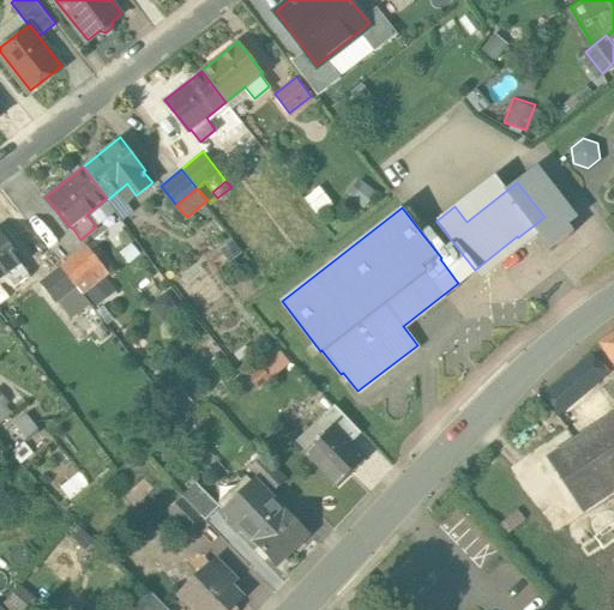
[(474,269),(437,222),(422,234),(441,258),(440,259),(457,282),(474,269)]
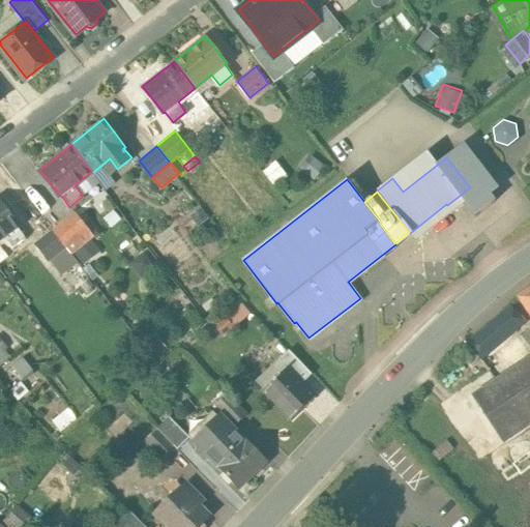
[(19,225),(0,200),(0,238),(5,234),(12,245),(25,236),(18,226),(19,225)]
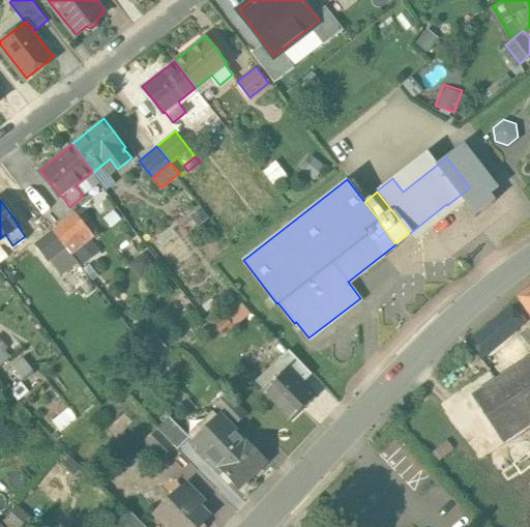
[(76,211),(54,229),(66,244),(66,245),(71,252),(93,234),(76,211)]
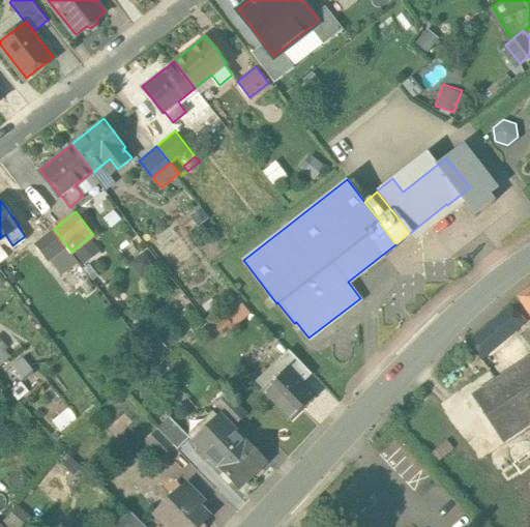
[(53,228),(35,242),(48,259),(66,245),(66,244),(54,229),(53,228)]
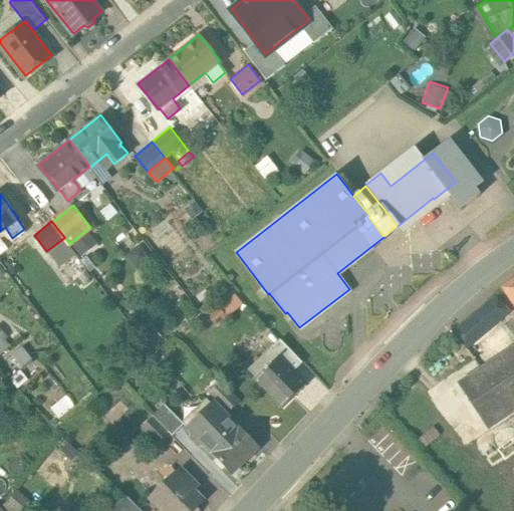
[(513,279),(504,287),(513,301),(513,279)]
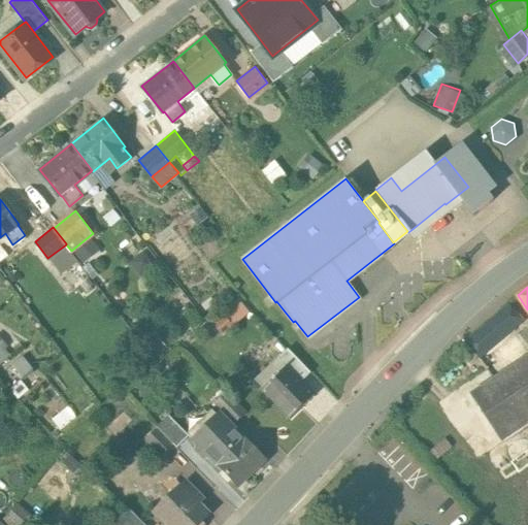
[(508,303),(467,339),(480,357),(523,319),(508,303)]
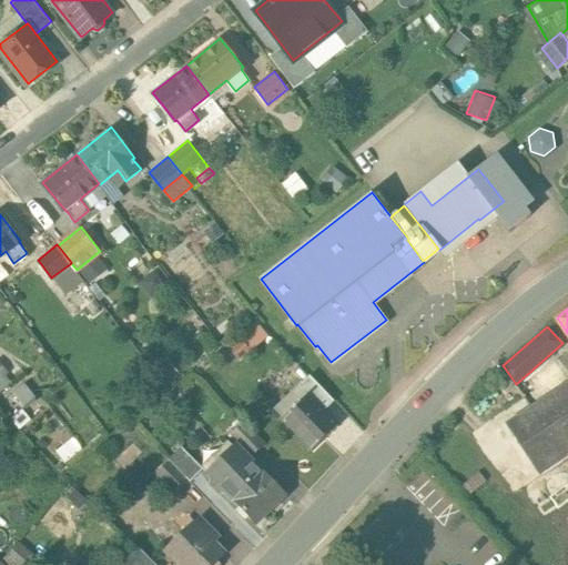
[(0,385),(11,379),(0,360),(0,385)]
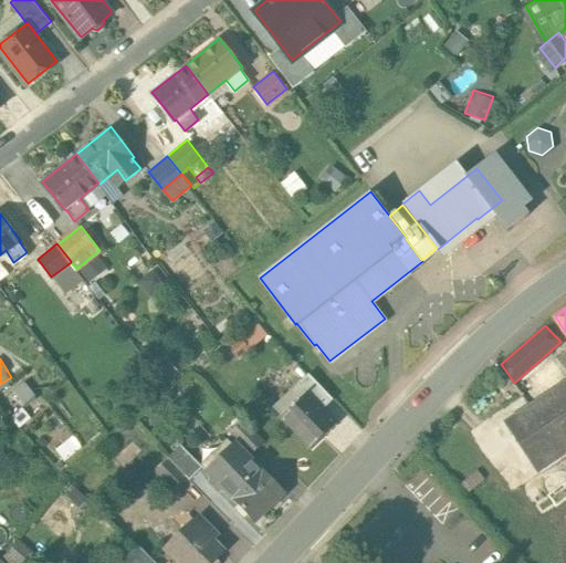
[(327,393),(308,372),(297,382),(306,392),(307,391),(318,402),(327,393)]
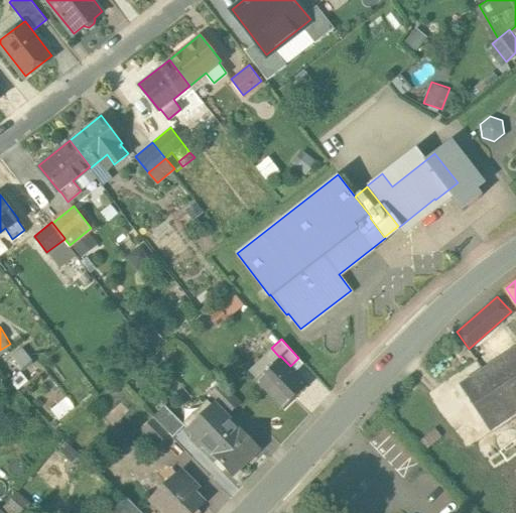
[(9,352),(21,366),(30,359),(18,344),(9,352)]
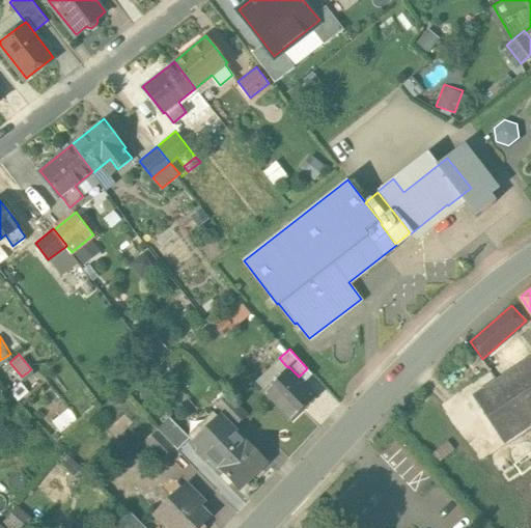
[(530,356),(473,394),(504,441),(530,423),(530,356)]
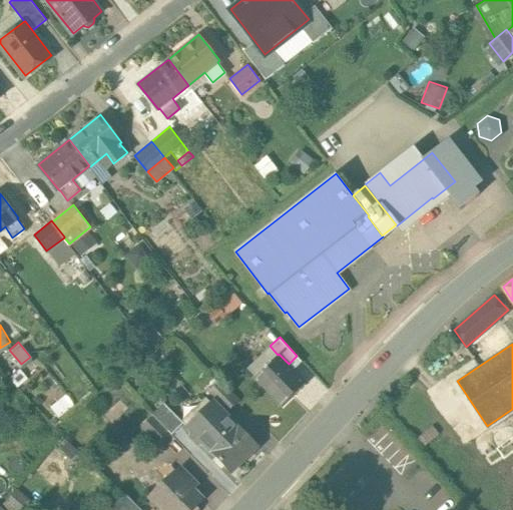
[(289,364),(279,354),(278,355),(271,361),(264,367),(265,367),(254,377),(282,406),(306,382),(289,364)]
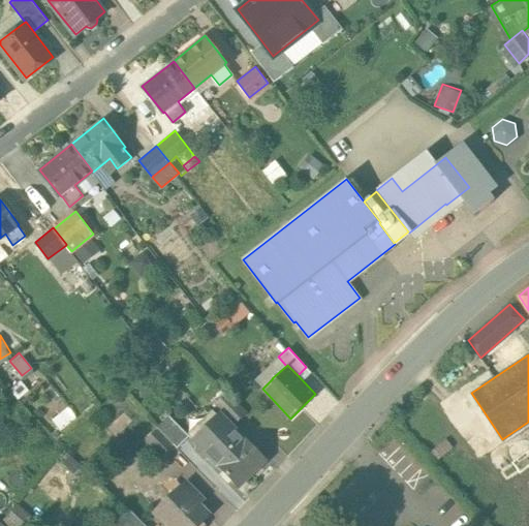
[(246,411),(226,391),(215,402),(235,423),(246,411)]
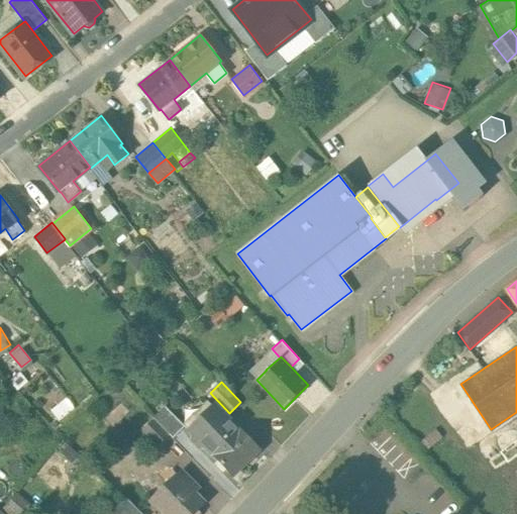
[(64,396),(52,407),(58,414),(71,403),(64,396)]
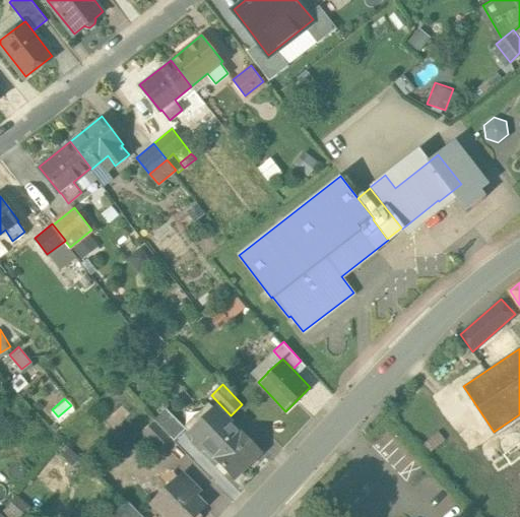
[(224,415),(214,406),(189,431),(203,445),(215,433),(225,443),(239,430),(224,415)]
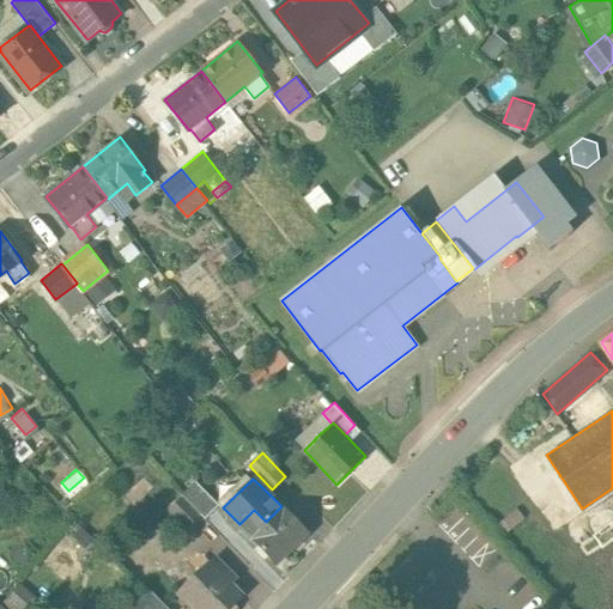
[(219,503),(196,480),(182,494),(183,494),(201,512),(205,517),(219,503)]
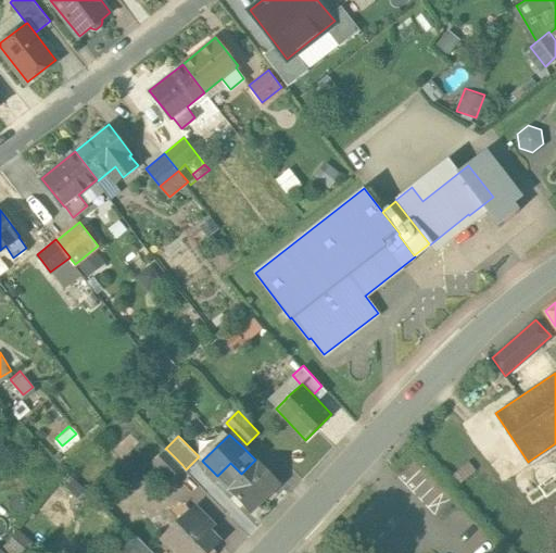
[(180,467),(164,451),(153,461),(171,477),(180,467)]
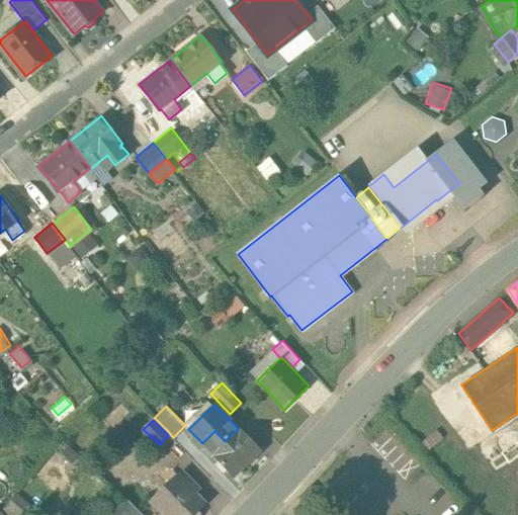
[(261,449),(239,427),(238,428),(225,441),(214,431),(202,443),(212,453),(234,476),(261,449)]
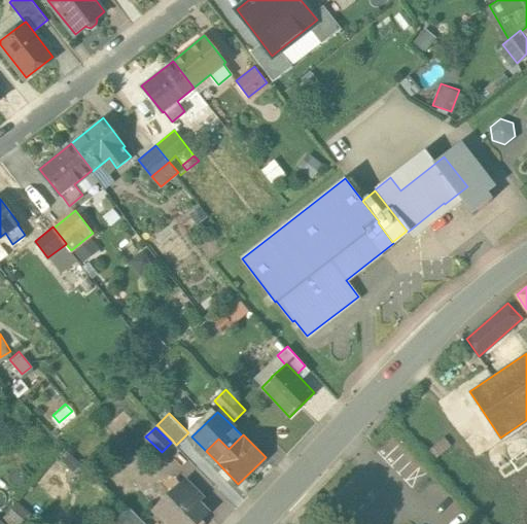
[(202,497),(184,479),(153,509),(167,521),(168,520),(171,523),(196,523),(209,513),(198,501),(202,497)]
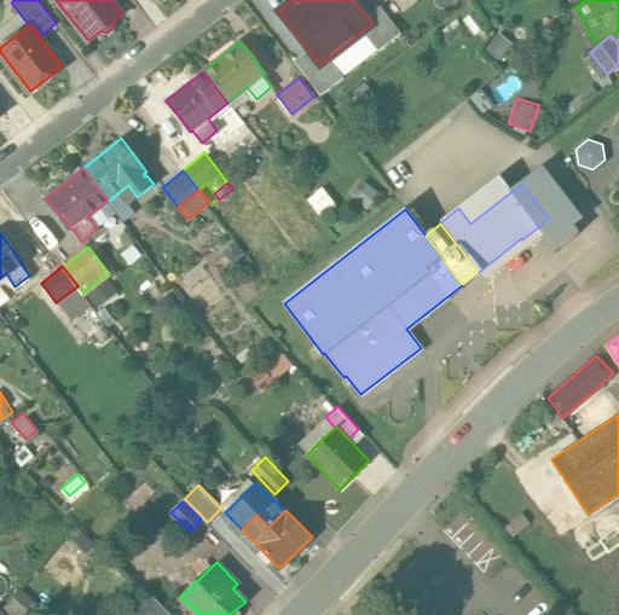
[(172,614),(152,596),(131,611),(134,614),(172,614)]
